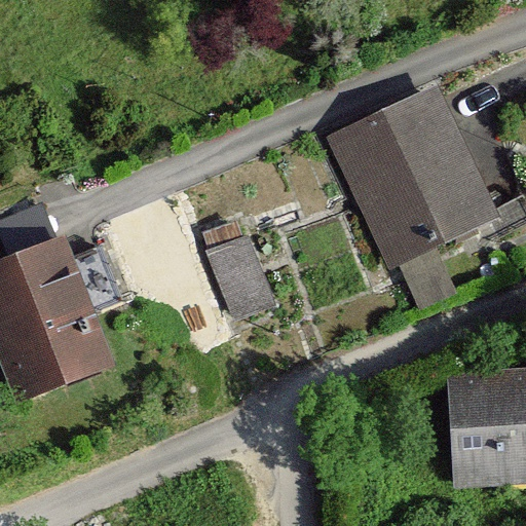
[(494,217),(431,90),(329,141),(391,267),(494,217)]
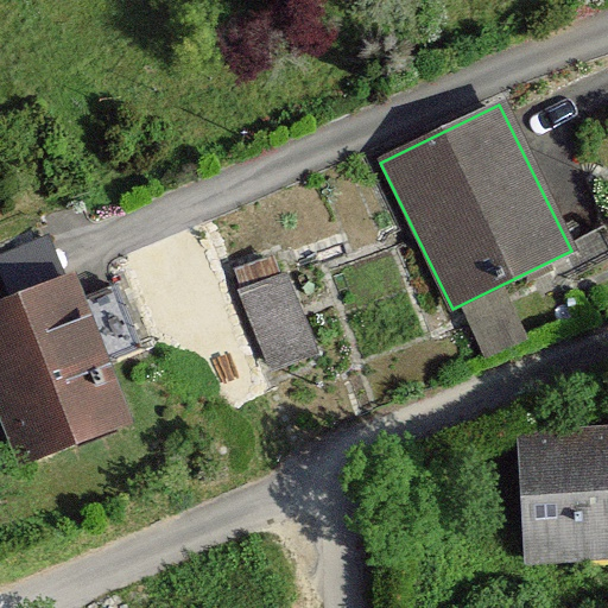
[(311,355),(272,257),(238,270),(277,368),(311,355)]
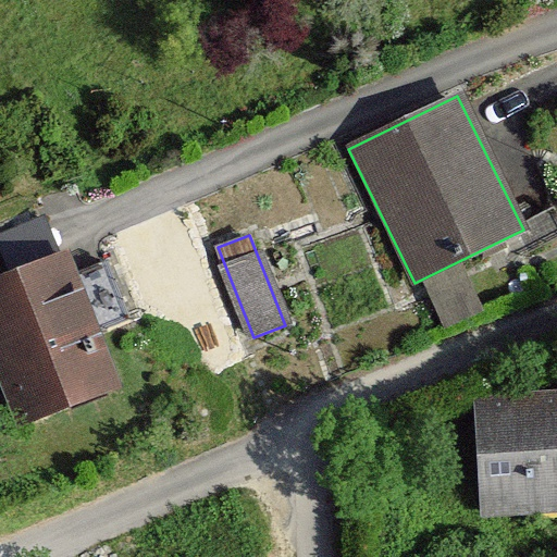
[(77,276),(67,251),(0,277),(0,383),(16,426),(120,387),(97,329),(127,318),(107,265),(77,276)]
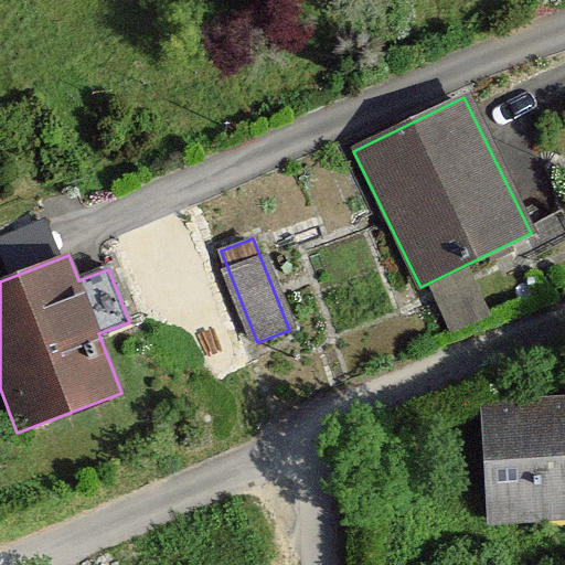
[(564,520),(564,398),(482,402),(487,523),(564,520)]
